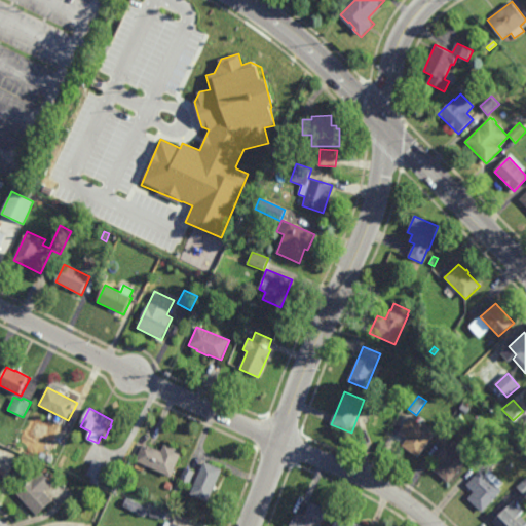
[(418,457),(402,447),(408,439),(400,433),(411,416),(435,434),(418,457)]
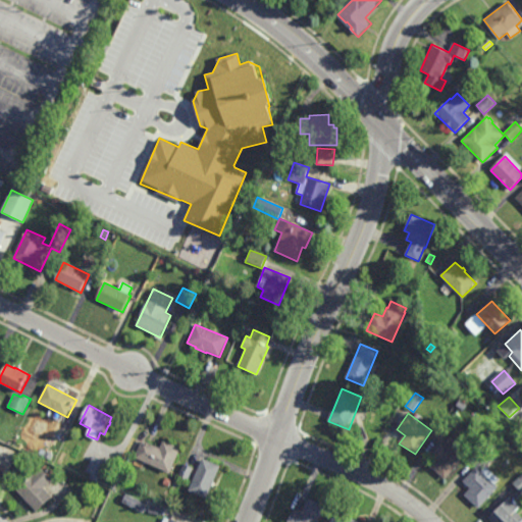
[(446,480),(430,467),(436,461),(428,454),(441,438),(464,459),(446,480)]
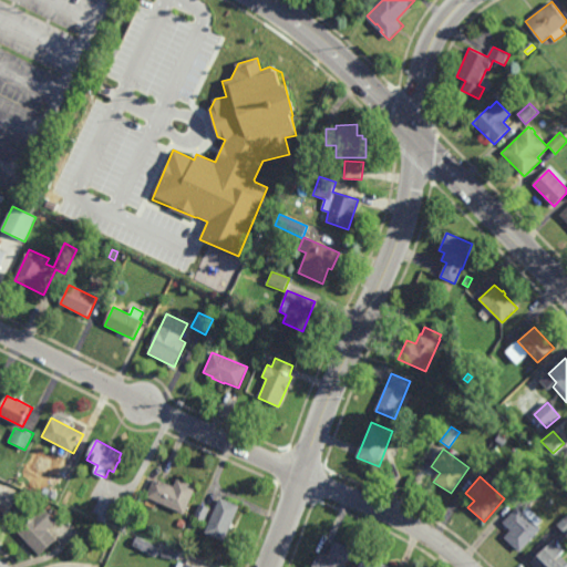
[(174,486),(178,478),(197,487),(185,514),(146,496),(155,477),(174,486)]
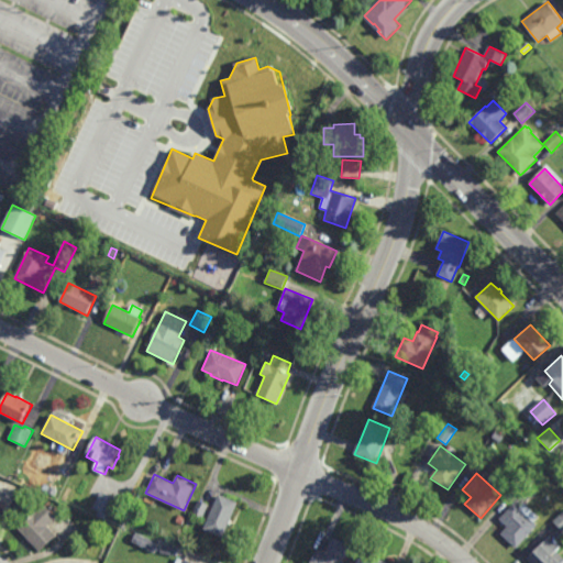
[(529,487),(522,481),(528,476),(533,482),(529,487)]
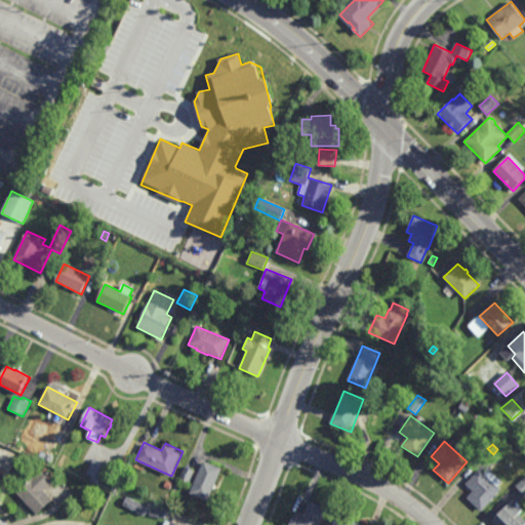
[(484,473),(472,462),(482,451),(494,461),(484,473)]
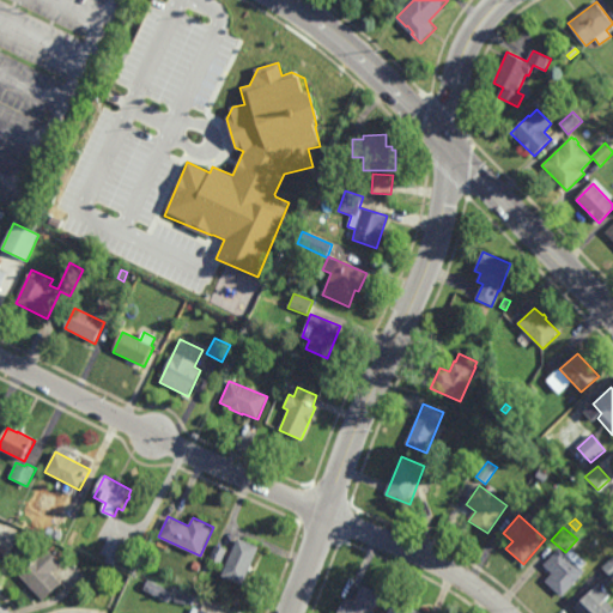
[(120,562),(115,559),(113,564),(104,560),(107,556),(101,553),(109,535),(128,544),(120,562)]
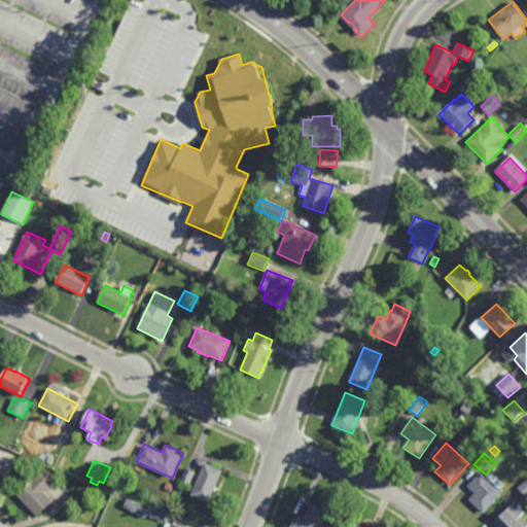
[(209,503),(191,495),(205,462),(223,470),(209,503)]
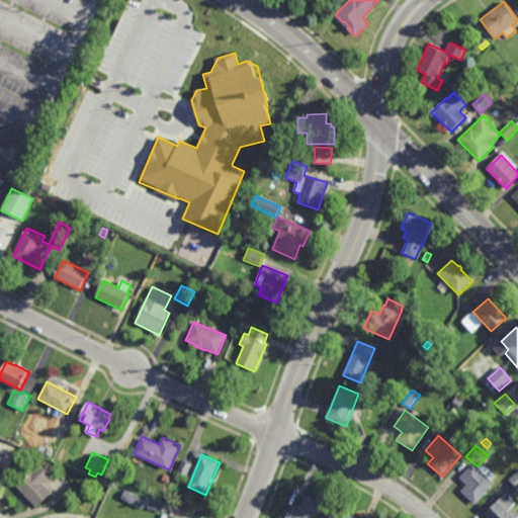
[(187,477),(178,473),(183,460),(192,464),(187,477)]
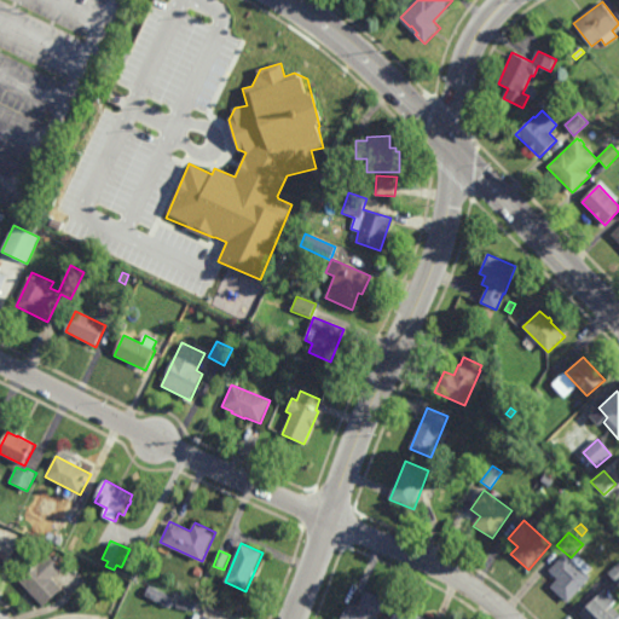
[(44,607),(21,580),(48,554),(63,570),(53,578),(63,590),(44,607)]
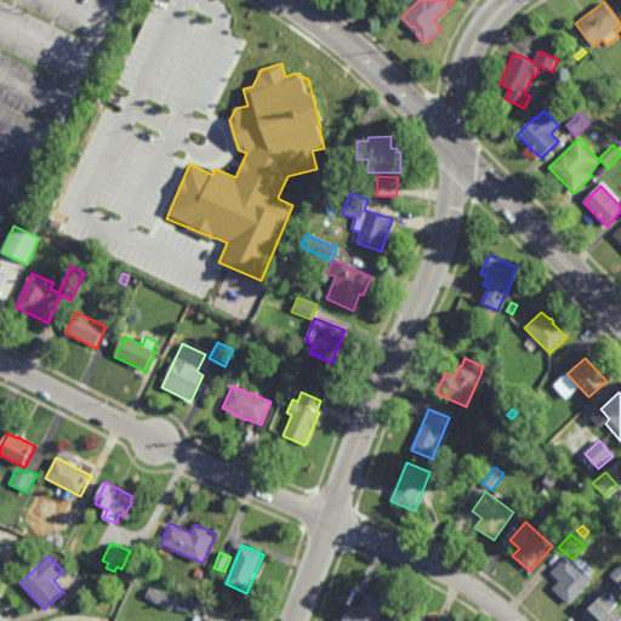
[(594,570),(588,576),(593,580),(570,605),(553,590),(559,582),(551,574),(567,557),(573,562),(579,556),(594,570)]
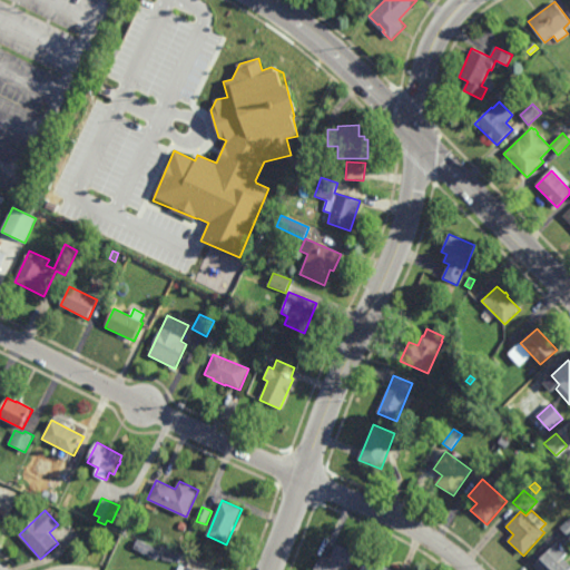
[(569,539),(560,529),(569,519),(569,539)]
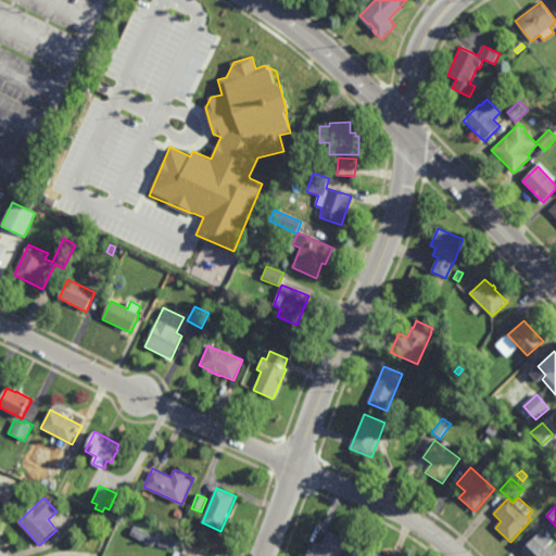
[(180,519),(175,516),(178,509),(184,512),(180,519)]
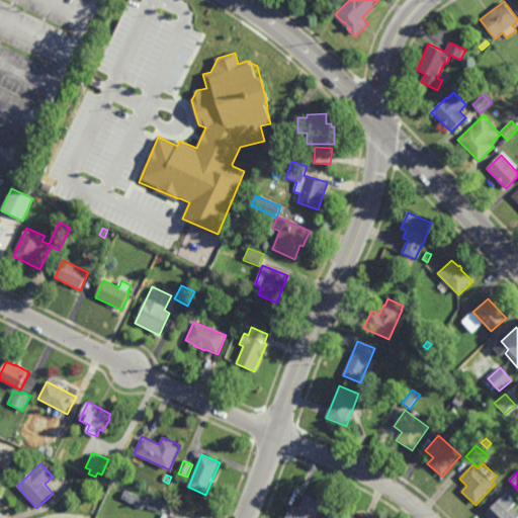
[(143,508),(128,502),(133,493),(147,500),(143,508)]
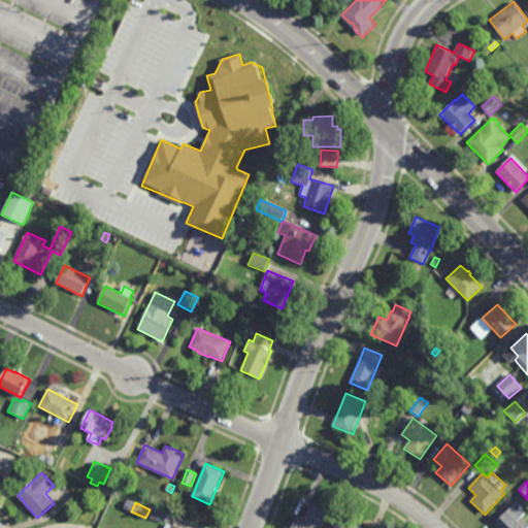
[(496,527),(494,525),(517,503),(527,514),(518,522),(524,527),(496,527)]
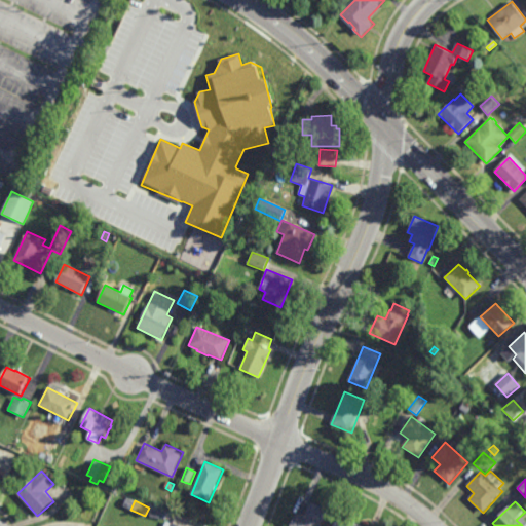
[(322,525),(290,525),(296,514),(304,517),(311,502),(330,511),(322,525)]
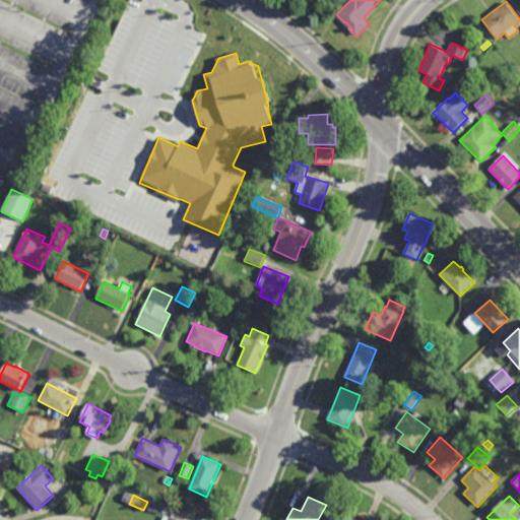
[(124,509),(116,504),(120,498),(128,502),(124,509)]
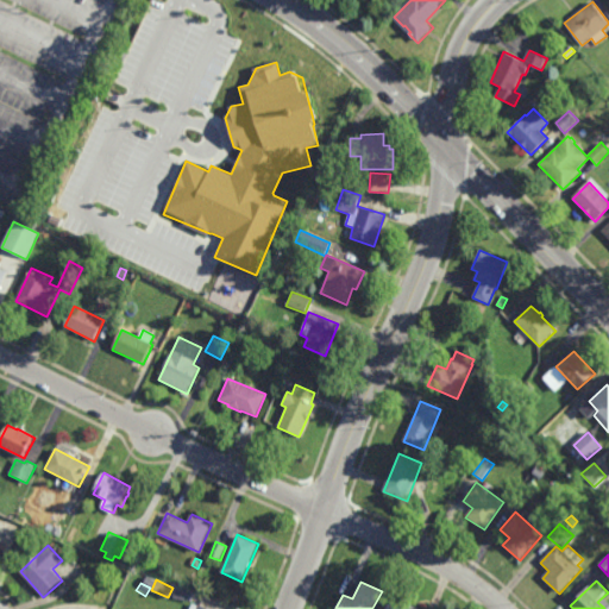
[(193,592),(192,601),(174,598),(176,589),(193,592)]
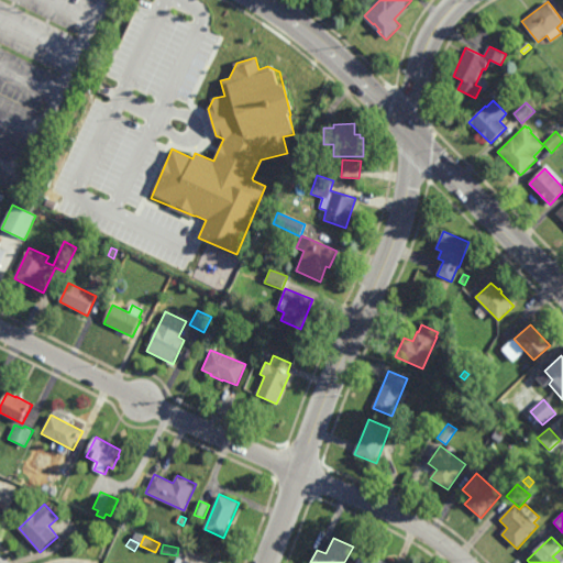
[(382,562),(362,553),(357,562),(382,562)]
